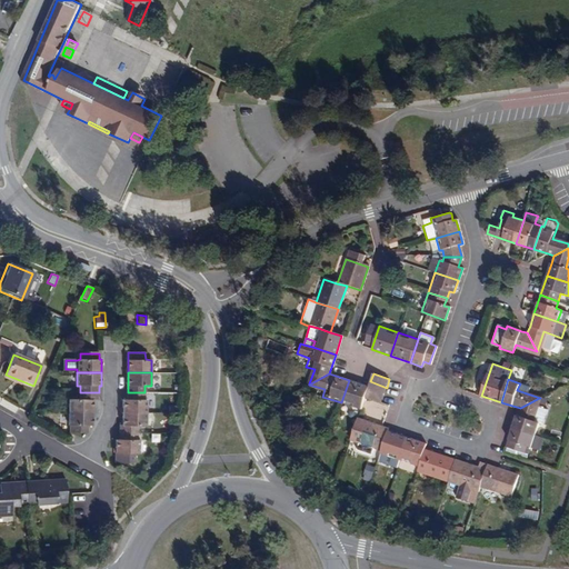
[(349,380),(341,402),(361,409),(361,410),(366,398),(366,397),(368,390),(369,388),(368,387),(349,380)]
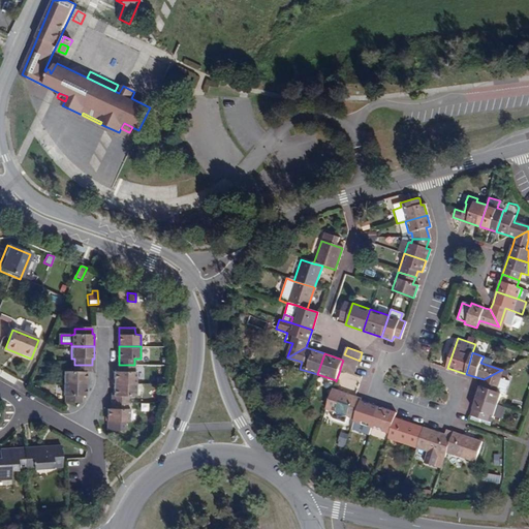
[(356,367),(360,361),(344,354),(342,360),(343,361),(342,363),(356,367)]
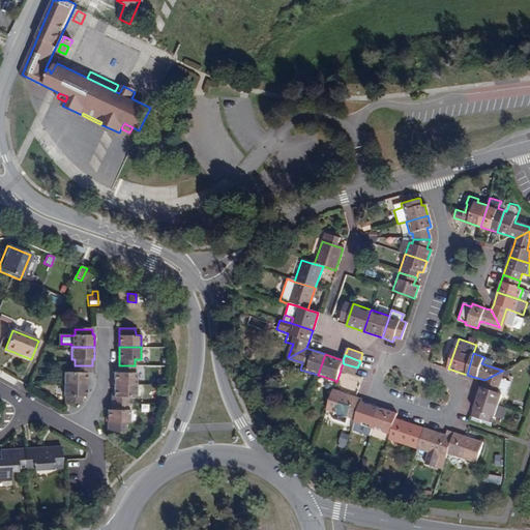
[(357,367),(343,363),(341,370),(341,371),(355,376),(355,375),(357,367)]
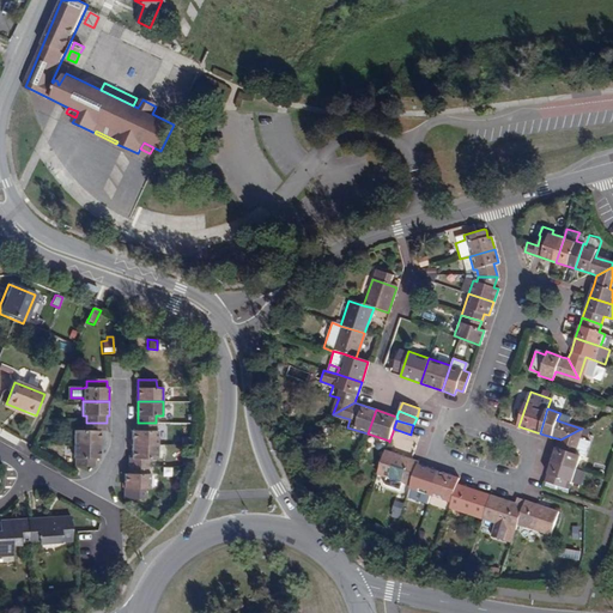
[(107,423),(86,423),(86,430),(73,430),(73,444),(99,444),(101,431),(107,431),(107,423)]
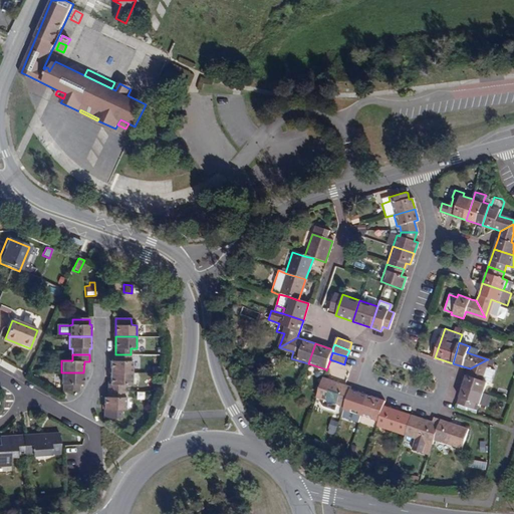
[(131,354),(115,354),(115,360),(111,360),(111,372),(133,372),(133,360),(131,360),(131,354)]
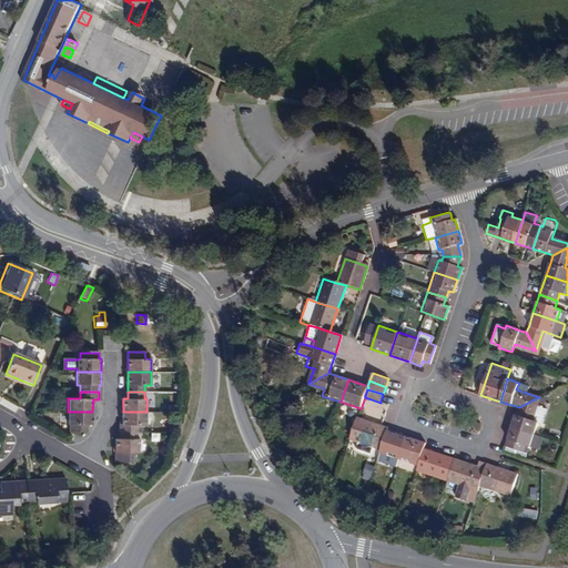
[(519,407),(513,426),(535,434),(539,423),(530,419),(538,397),(519,407)]
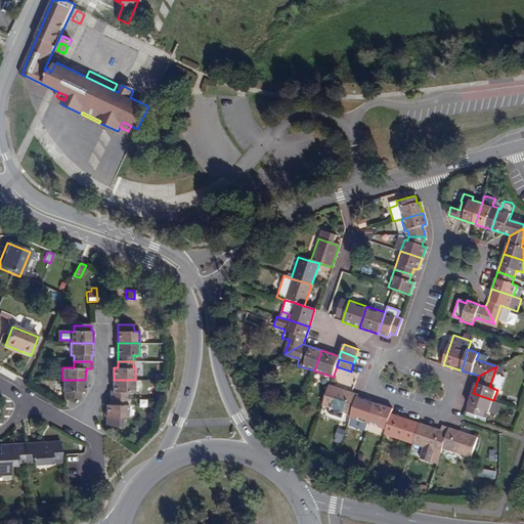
[(86,392),(85,380),(62,380),(62,392),(64,392),(64,398),(82,398),(82,392),(86,392)]
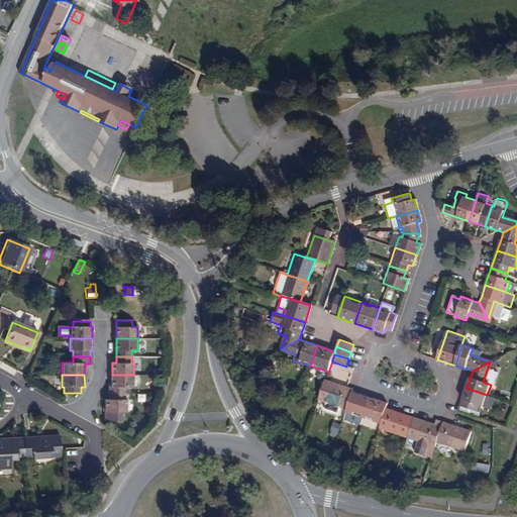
[(133,387),(133,375),(112,375),(112,386),(110,387),(110,393),(125,393),(131,393),(131,387),(133,387)]
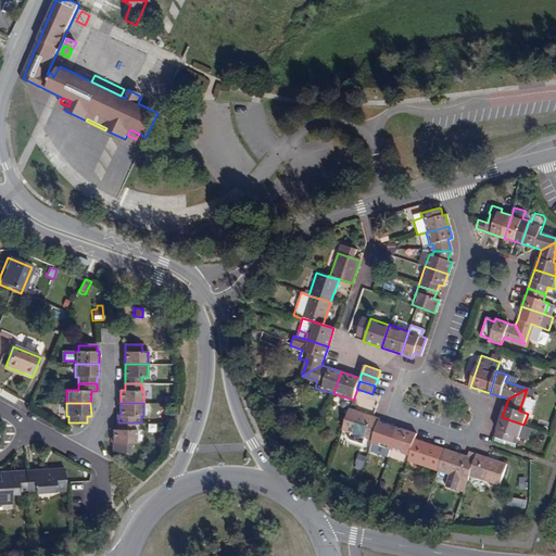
[(371,440),(378,421),(379,418),(371,416),(350,408),(342,430),(371,440)]
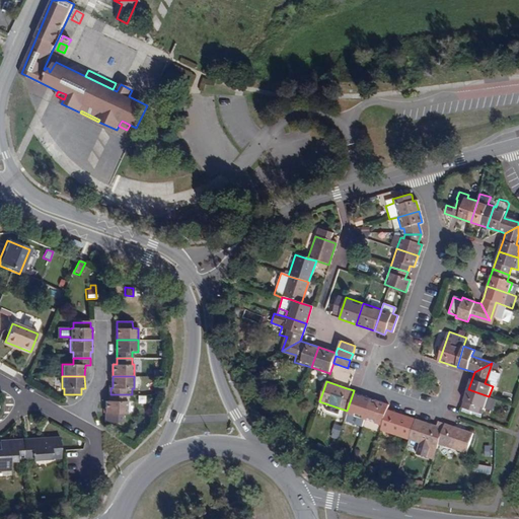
[(460,400),(464,387),(456,384),(452,398),(460,400)]
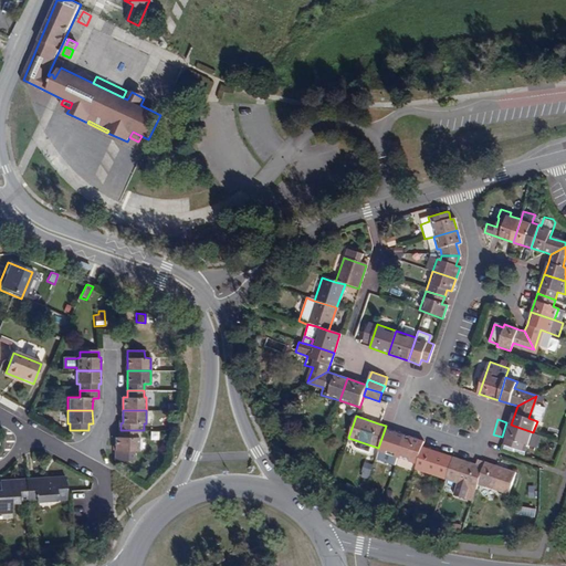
[(528,443),(533,432),(511,425),(504,443),(522,450),(525,442),(528,443)]
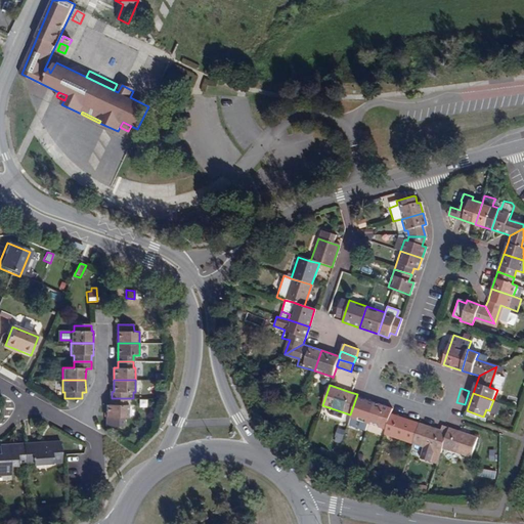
[(356,397),(350,415),(349,418),(366,423),(374,402),(356,397)]
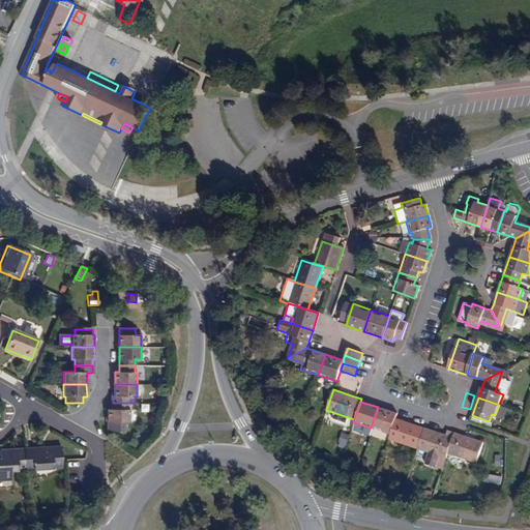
[(128,403),(113,403),(113,409),(109,410),(109,422),(130,422),(130,409),(128,409),(128,403)]
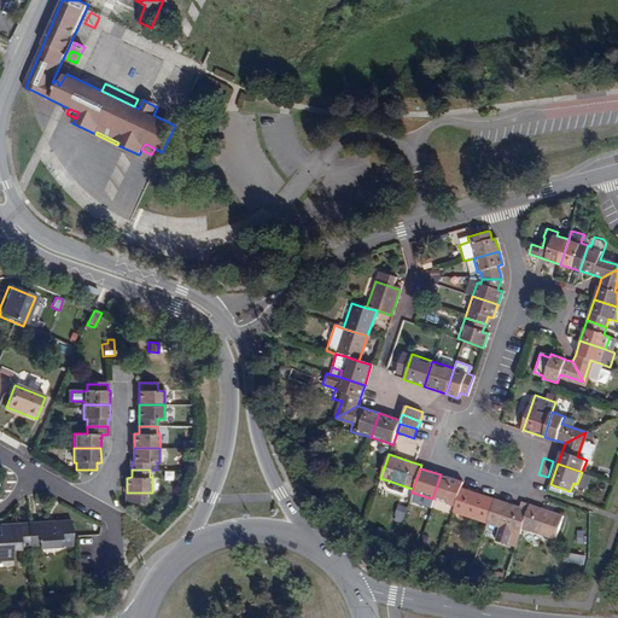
[(441,474),(432,499),(454,507),(460,488),(462,482),(441,474)]
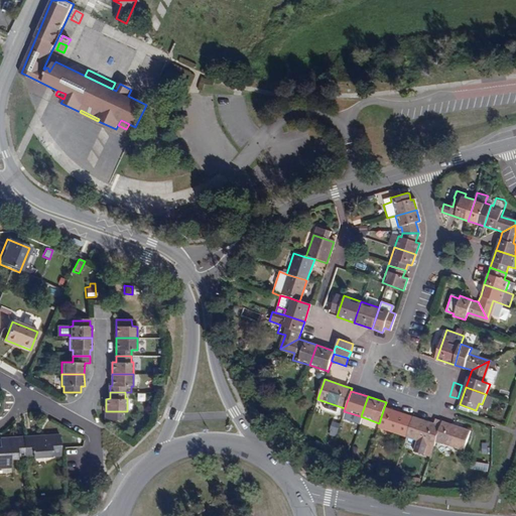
[(405,436),(412,416),(384,407),(379,423),(378,427),(405,436)]
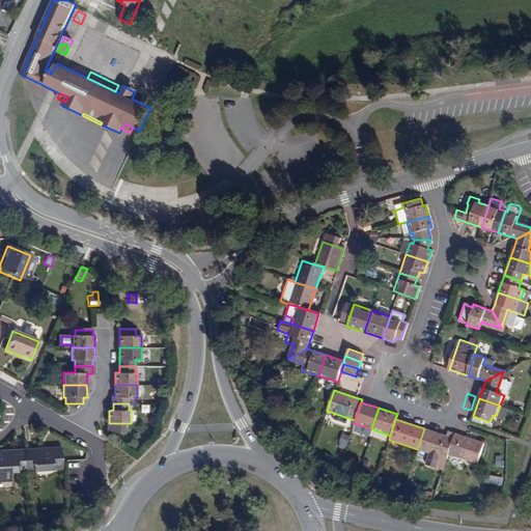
[(424,428),(417,449),(446,458),(447,454),(452,438),(445,436),(424,428)]
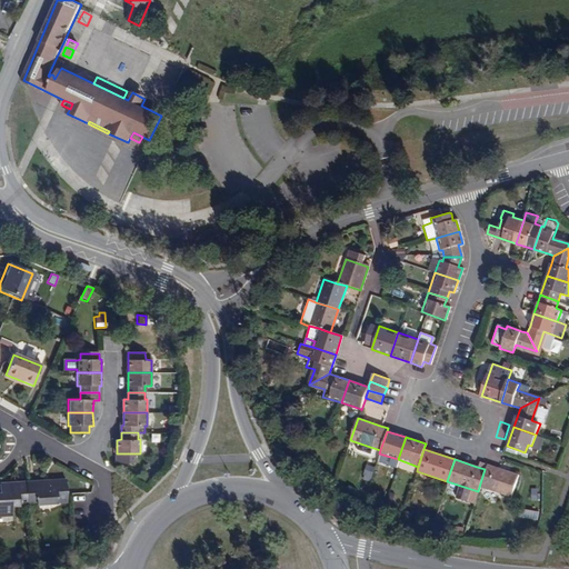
[(485,469),(479,487),(512,498),(520,475),(500,468),(487,463),(485,469)]
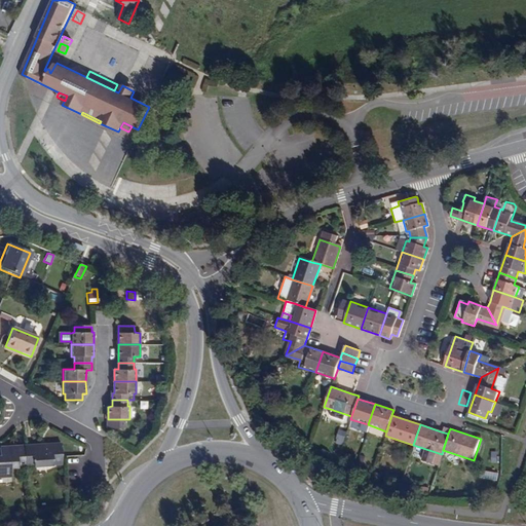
[(347,433),(338,430),(336,439),(338,440),(336,444),(343,446),(347,433)]
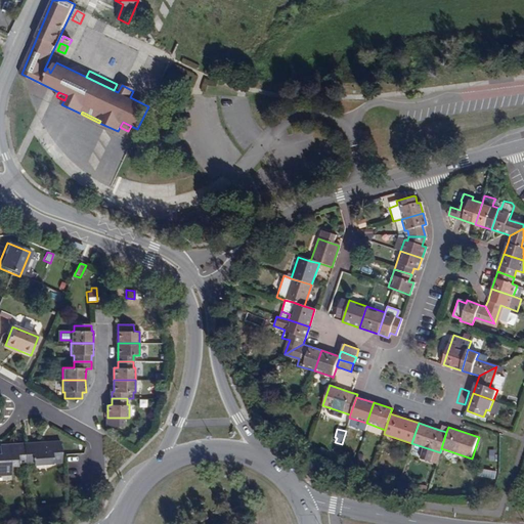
[(59,441),(24,443),(25,464),(60,462),(59,441)]
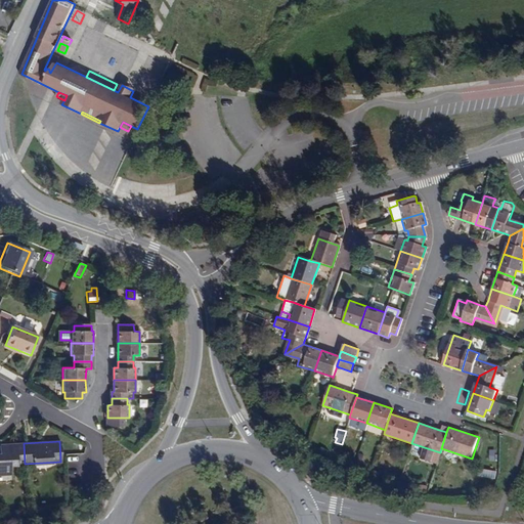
[(25,464),(24,443),(0,445),(0,474),(10,474),(10,465),(25,464)]
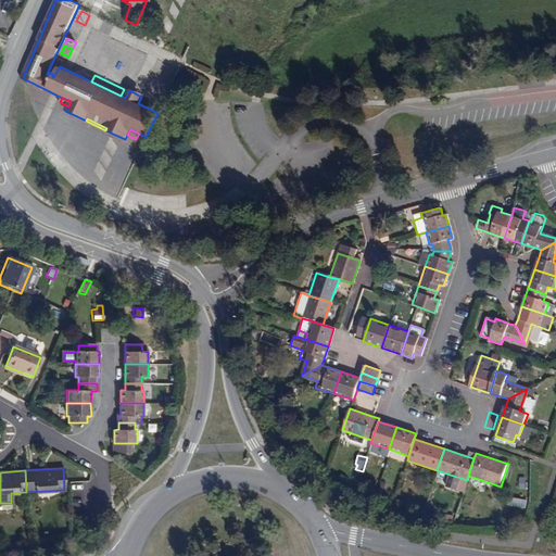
[(349,483),(356,485),(359,477),(352,475),(349,483)]
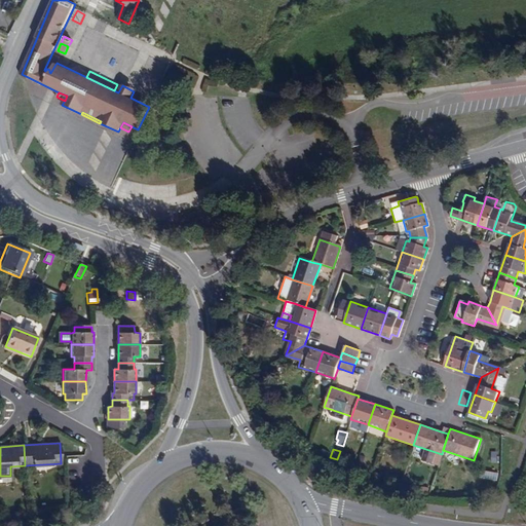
[(482,478),(496,480),(497,474),(483,472),(482,478)]
